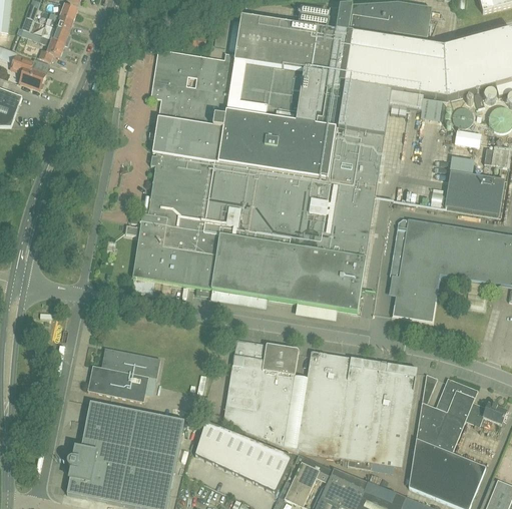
[(0,31),(7,32),(10,0),(0,0),(0,31)]
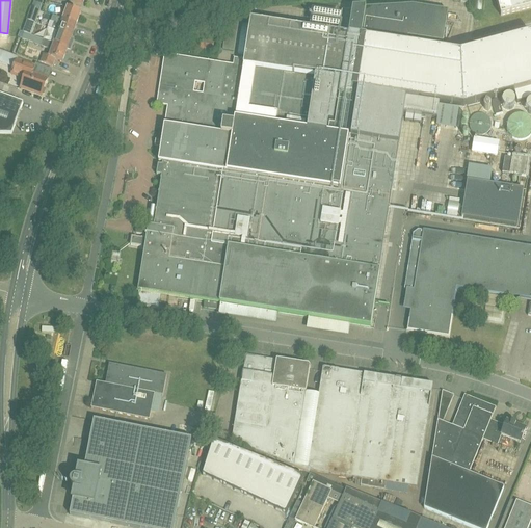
[(496,0),(499,11),(530,3),(530,0),(496,0)]
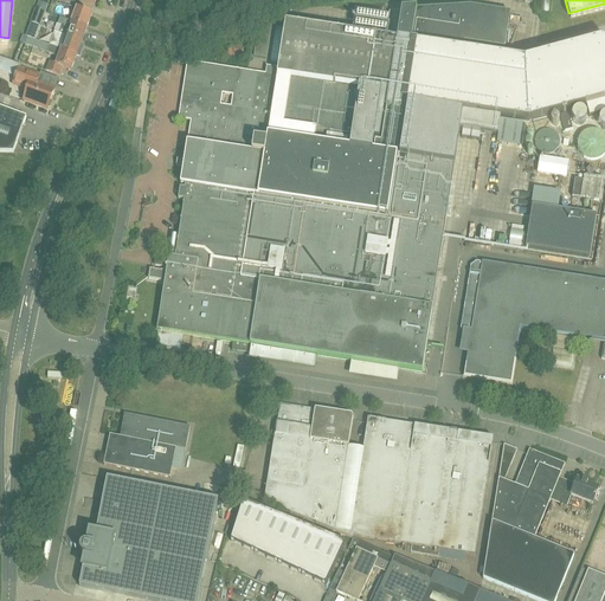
[(184,155),(178,154),(177,154),(175,162),(182,163),(179,181),(184,181),(184,185),(179,183),(177,195),(184,196),(181,213),(174,254),(168,253),(166,264),(156,327),(169,328),(181,330),(250,341),(316,351),(349,357),(398,364),(420,368),(445,213),(454,161),(459,128),(496,133),(500,114),(527,117),(585,102),(589,114),(604,108),(604,33),(523,55),(463,46),(464,39),(503,45),(509,8),(469,2),(390,7),(388,10),(385,36),(284,19),(283,24),(275,23),(269,56),(275,57),(278,58),(277,64),(274,63),(265,62),(264,70),(236,66),(187,58),(185,75),(181,91),(181,96),(178,114),(191,116),(187,139),(186,139),(184,155)]
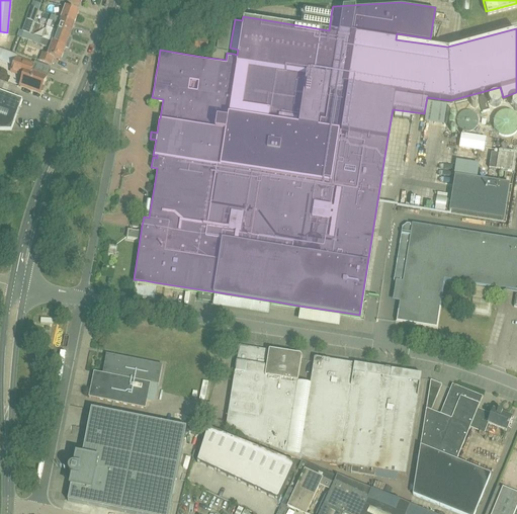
[(65,3),(61,15),(74,20),(78,8),(65,3)]
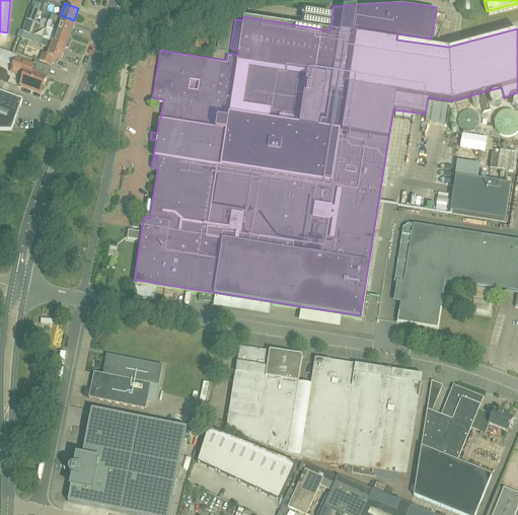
[(29,4),(25,16),(33,18),(38,7),(29,4)]
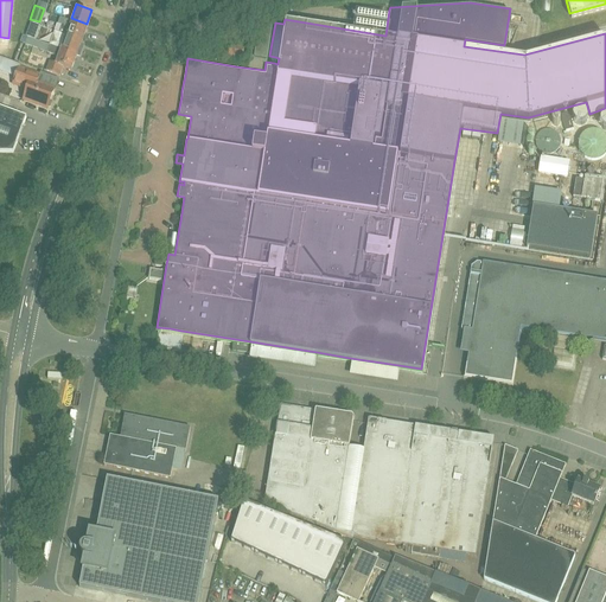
[(59,14),(57,20),(62,21),(58,29),(67,31),(65,31),(82,37),(87,24),(71,18),(59,13),(59,14)]
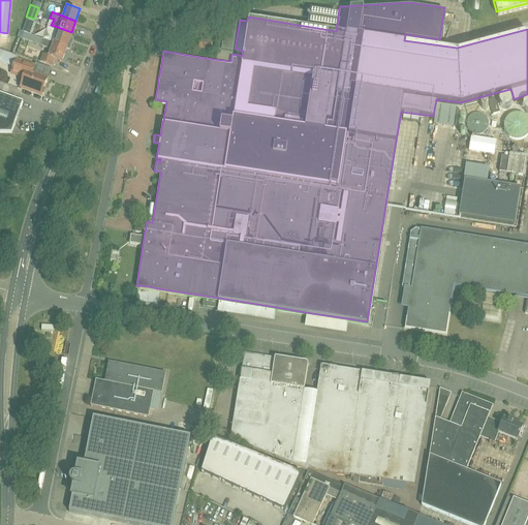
[(26,17),(22,29),(24,29),(30,32),(34,19),(26,17)]
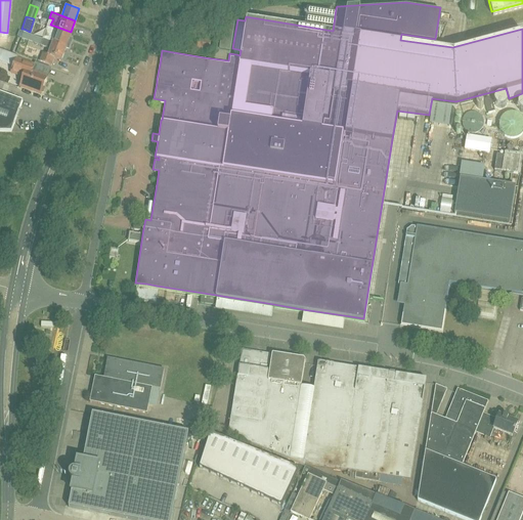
[(49,25),(45,37),(52,39),(67,44),(69,45),(72,38),(71,38),(69,37),(71,32),(56,27),(57,27),(50,25),(49,25)]
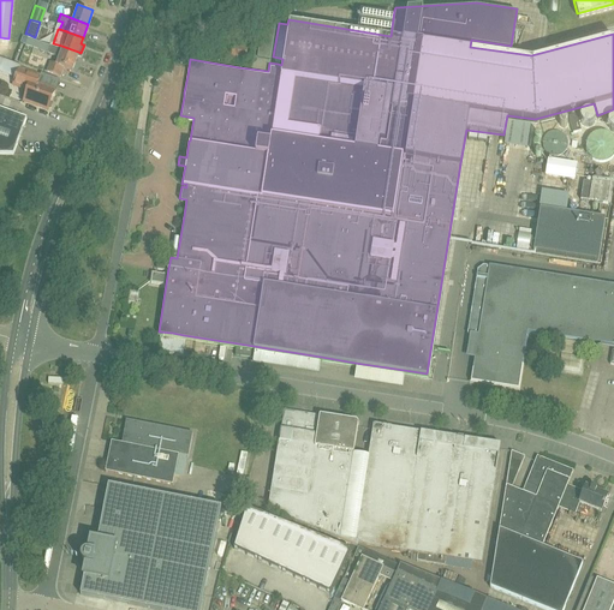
[(42,40),(40,45),(48,48),(47,49),(59,53),(57,60),(49,58),(46,67),(59,72),(63,63),(72,66),(78,52),(61,46),(53,43),(51,42),(42,40)]
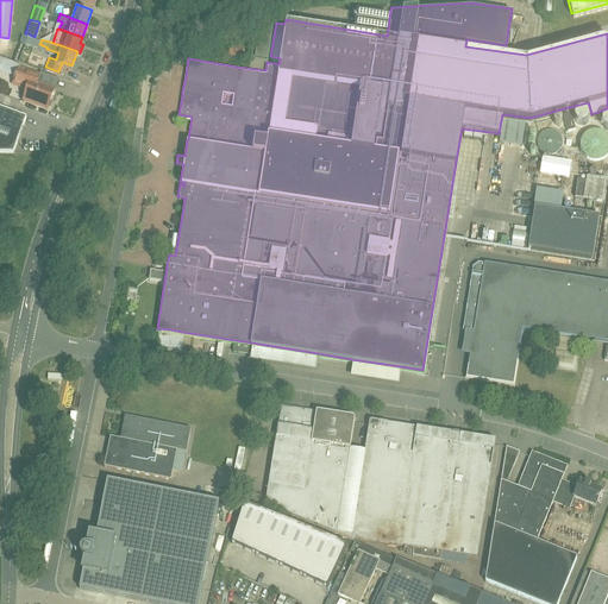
[(244,45),(230,43),(229,52),(242,55),(244,45)]
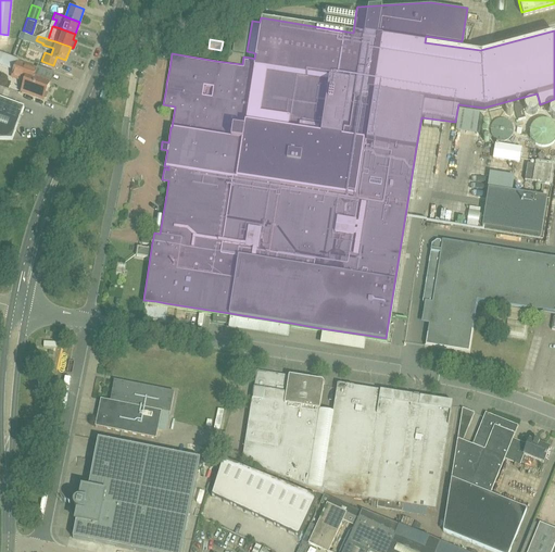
[(46,89),(49,78),(33,73),(35,65),(17,59),(12,73),(25,77),(22,87),(43,96),(43,95),(46,95),(47,90),(46,89)]
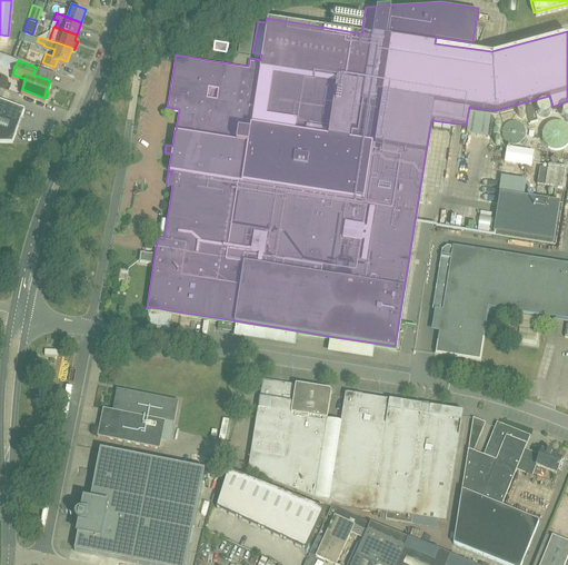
[(23,106),(0,96),(0,138),(11,139),(23,106)]
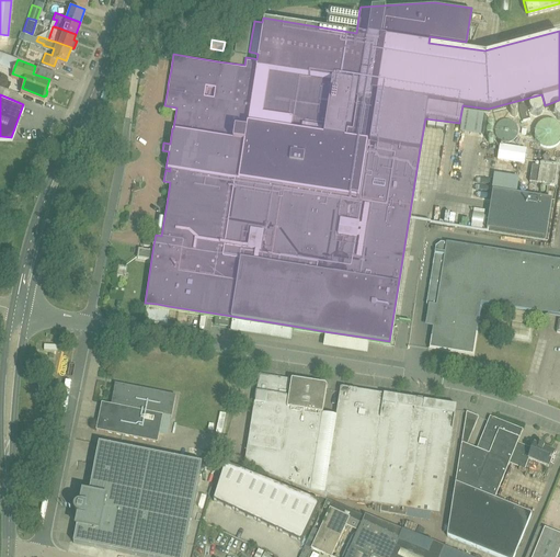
[(534,116),(534,115),(534,113),(534,111),(533,108),(530,105),(527,104),(526,104),(524,104),(523,105),(522,105),(521,106),(520,108),(518,109),(517,112),(517,113),(517,116),(518,117),(520,120),(523,122),(525,122),(528,122),(532,120),(533,118),(533,117),(534,116)]
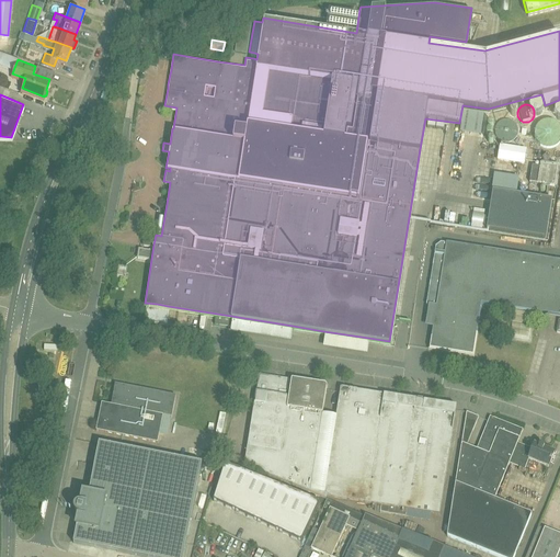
[(515,133),(516,129),(516,127),(516,125),(515,124),(515,122),(514,121),(513,120),(510,117),(506,116),(504,116),(503,116),(500,117),(498,118),(496,120),(495,122),(494,124),(493,126),(493,128),(494,131),(494,132),(496,135),(498,136),(499,137),(500,138),(503,139),(505,139),(506,139),(510,138),(512,137),(513,136),(515,133)]
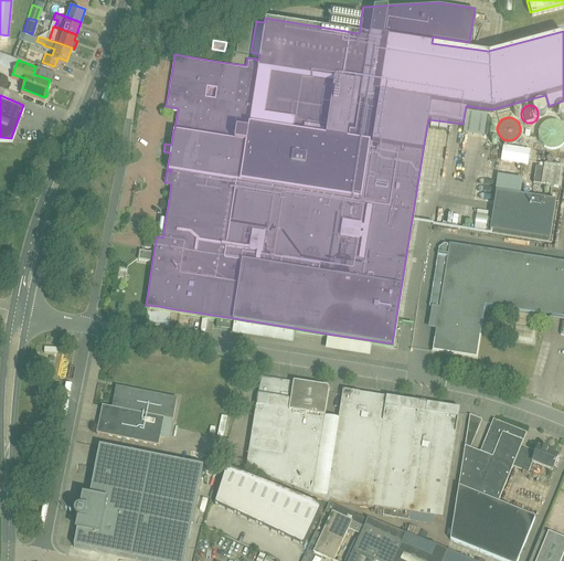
[(563,138),(563,125),(563,124),(563,123),(561,122),(560,119),(557,119),(556,118),(552,117),(551,117),(549,117),(546,118),(544,119),(543,119),(542,122),(539,124),(538,126),(538,128),(536,131),(538,136),(538,137),(539,139),(542,143),(543,144),(546,145),(551,146),(552,146),(554,146),(556,145),(557,145),(560,144),(561,143),(563,139),(563,138)]
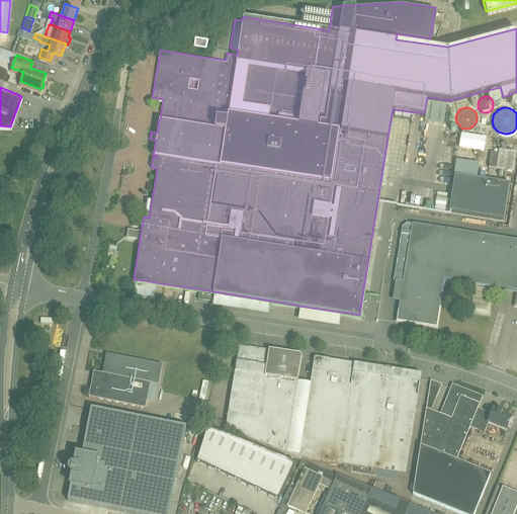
[(460,131),(458,145),(483,149),(485,135),(460,131)]
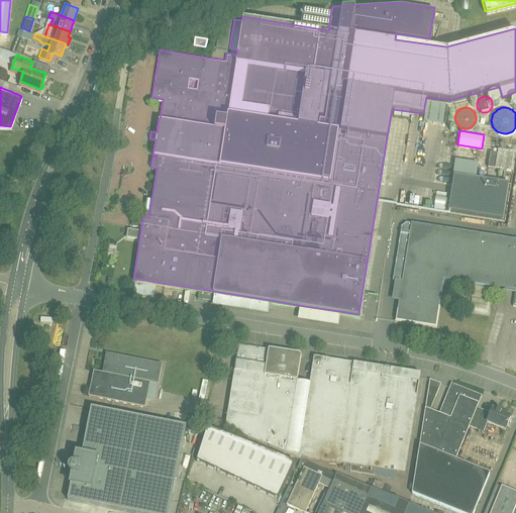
[(497,150),(490,149),(487,165),(510,169),(513,148),(497,146),(497,150)]
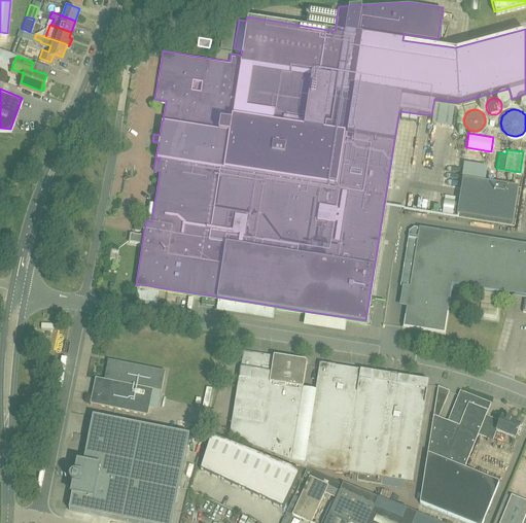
[(517,184),(461,175),(456,211),(512,220),(517,184)]
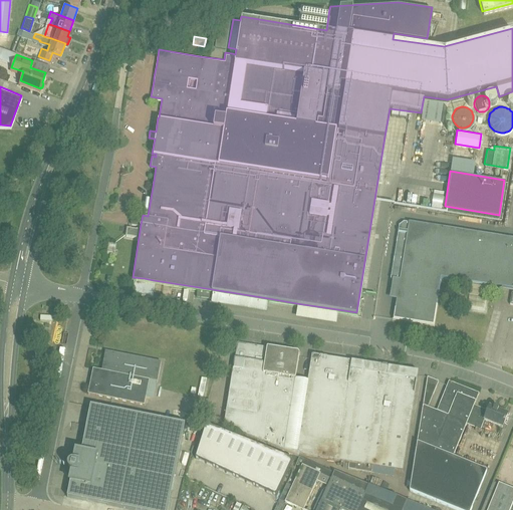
[(141,224),(143,215),(132,214),(131,222),(141,224)]
